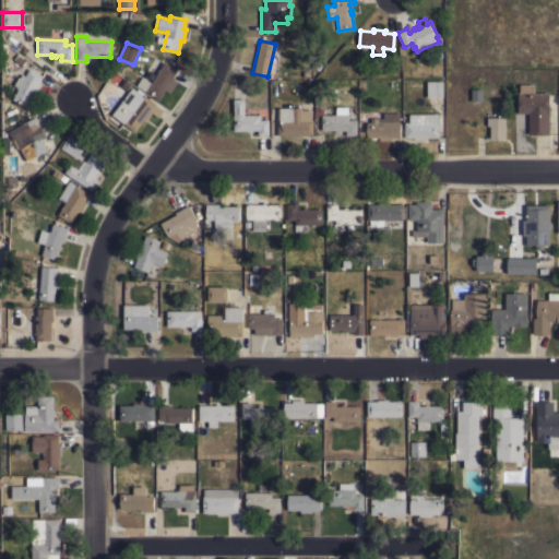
[(164,61),(177,70),(171,78),(177,81),(169,93),(164,90),(158,99),(135,85),(141,76),(151,82),(164,61)]
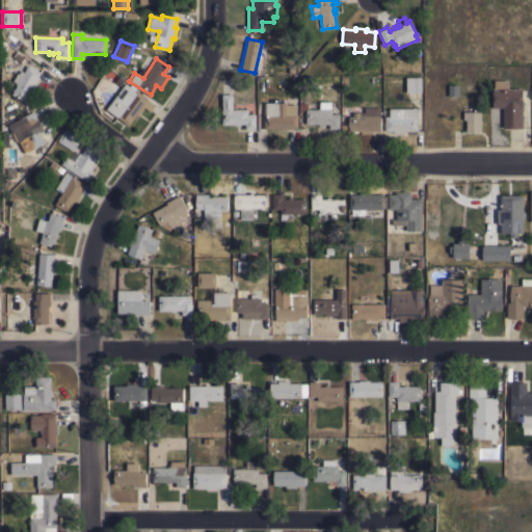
[(35,80),(36,81),(32,90),(31,89),(25,101),(11,94),(17,84),(16,84),(17,82),(12,80),(17,73),(19,74),(21,70),(24,72),(28,64),(41,72),(35,80)]
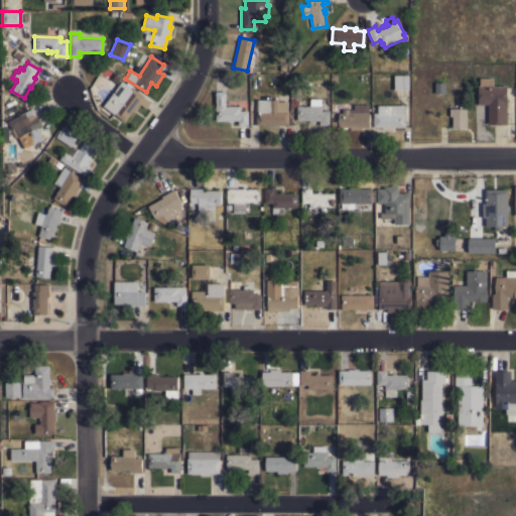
[(408,75),(408,89),(394,89),(393,75),(408,75)]
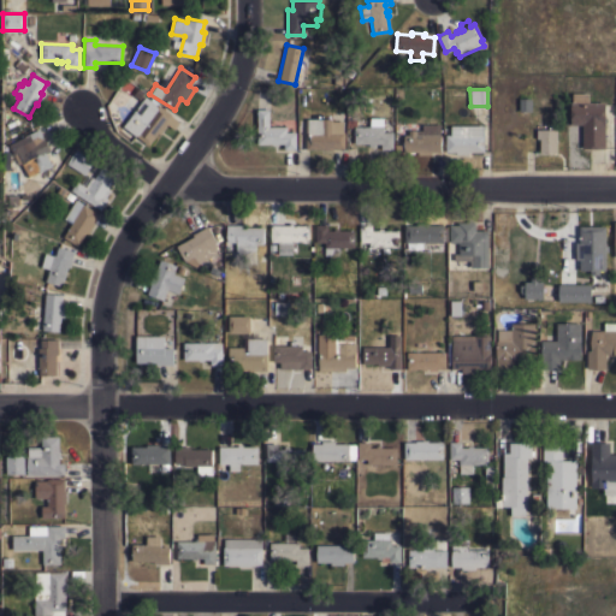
[(604,148),(582,148),(582,124),(570,124),(570,101),(572,101),(572,93),(588,93),(588,102),(604,102),(604,148)]
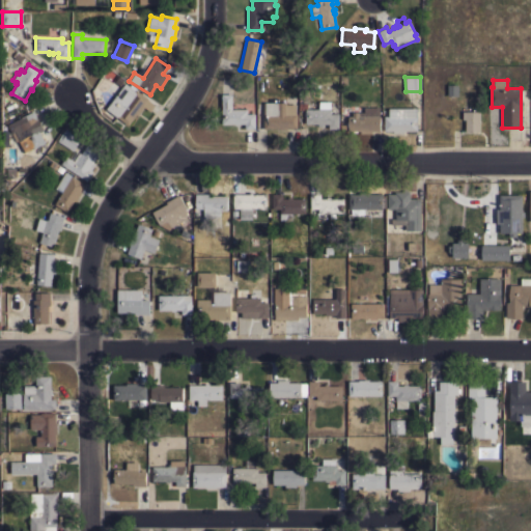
[(124,83),(135,90),(135,89),(148,99),(147,100),(155,105),(149,111),(144,107),(138,115),(136,114),(128,124),(106,109),(124,83)]
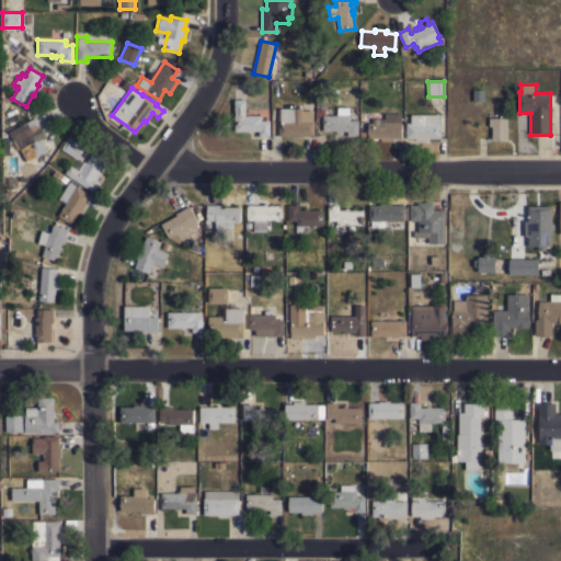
[(233,100),(244,100),(244,115),(261,115),(261,121),(268,119),(268,136),(259,136),(259,130),(252,130),(252,132),(248,132),(248,130),(233,130),(233,100)]
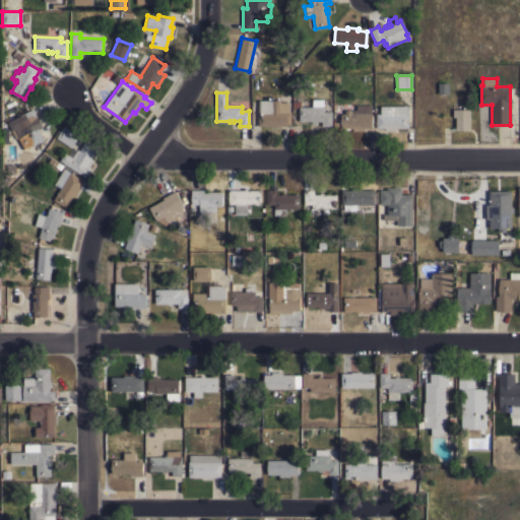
[(312,107),(312,100),(323,99),(323,112),(331,112),(331,126),(321,126),(321,121),(316,121),(316,124),(311,124),(311,121),(299,121),(299,107),(312,107)]
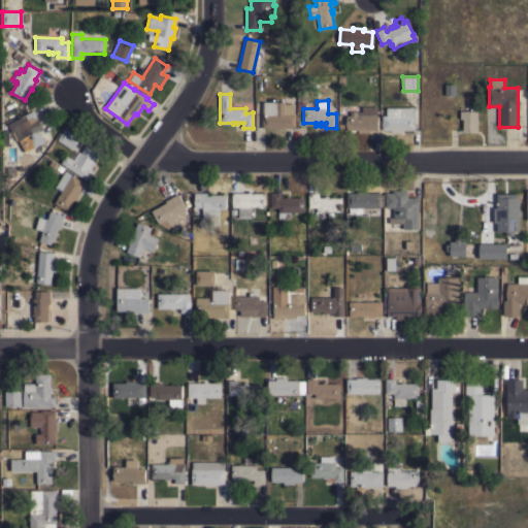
[(285,128),(285,129),(274,129),(274,128),(262,128),(262,101),(284,101),(284,103),(294,103),(294,113),(295,113),(295,128),(285,128)]
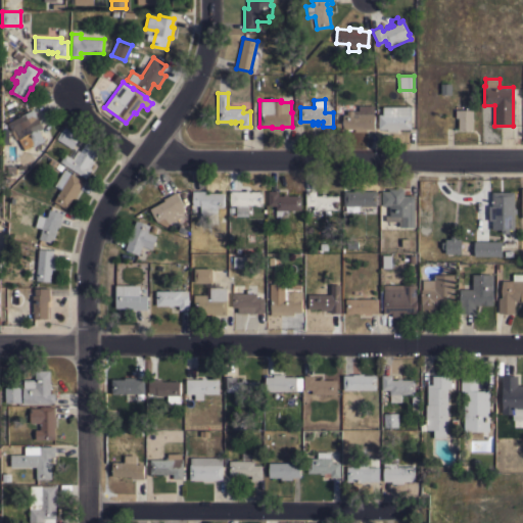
[(366,129),(366,132),(354,131),(354,129),(351,129),(351,130),(346,130),(346,129),(342,129),(342,125),(340,125),(340,120),(342,120),(342,114),(346,114),(346,110),(352,110),(352,114),(359,114),(359,105),(374,105),(374,129),(366,129)]
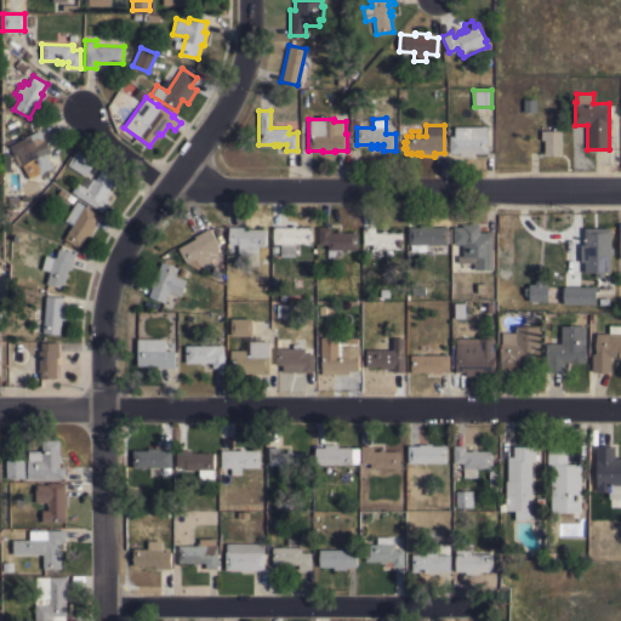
[(488,126),(488,153),(472,153),(472,154),(459,154),(459,153),(449,153),(449,136),(454,136),(454,126),(488,126)]
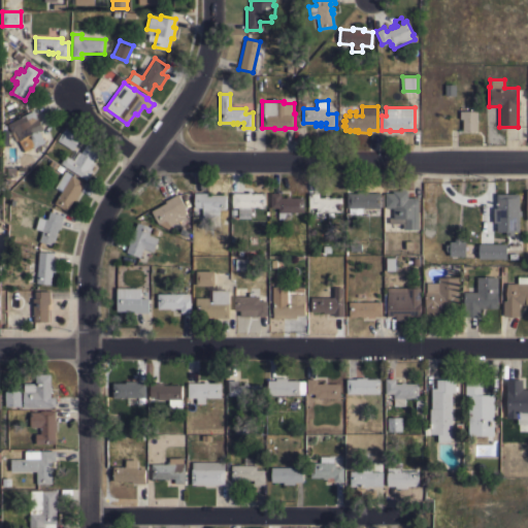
[(11,133),(7,124),(33,110),(43,129),(39,131),(44,141),(26,152),(15,131),(11,133)]
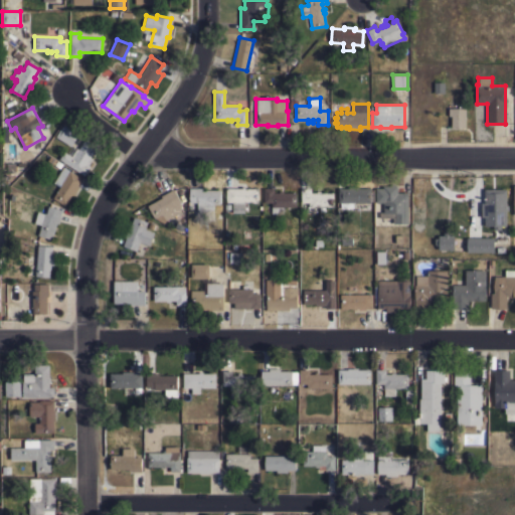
[(465,127),(451,127),(451,116),(448,116),(449,108),(465,108),(465,127)]
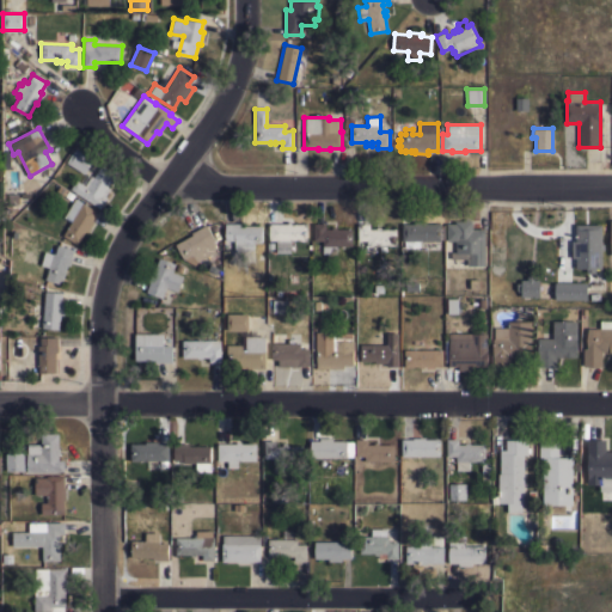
[(92,159),(84,173),(66,161),(75,148),(92,159)]
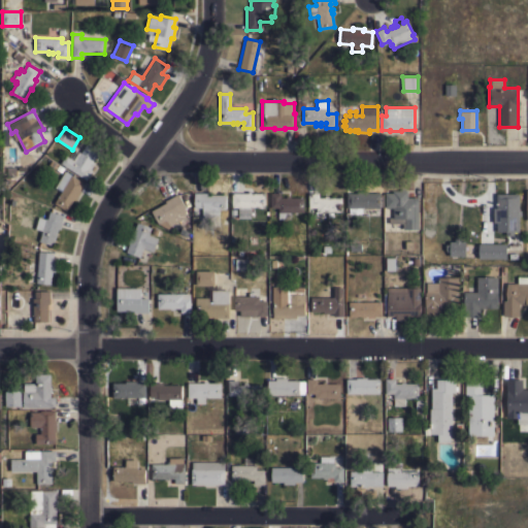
[(60,163),(65,155),(75,161),(87,142),(99,150),(92,162),(94,163),(90,169),(92,170),(86,179),(60,163)]
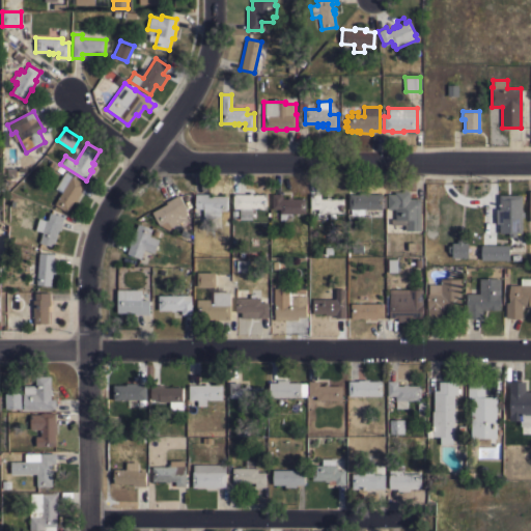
[(79,191),(80,192),(75,201),(74,200),(66,212),(54,204),(61,192),(55,188),(65,171),(72,175),(71,175),(84,184),(79,191)]
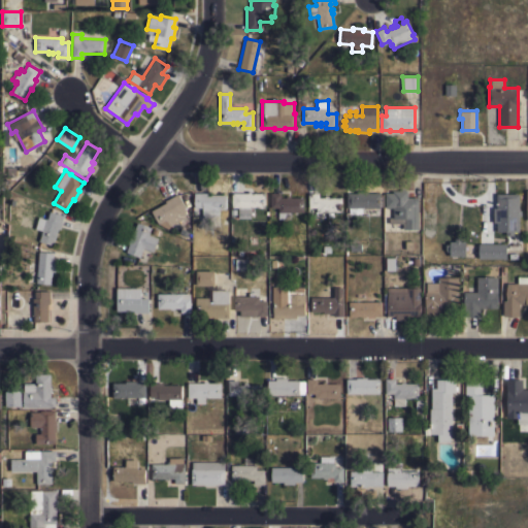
[(418,229),(403,229),(403,223),(389,223),(389,209),(393,209),(393,207),(385,207),(385,192),(392,192),(392,190),(400,190),(400,189),(405,189),(405,190),(406,190),(406,197),(418,197),(418,229)]
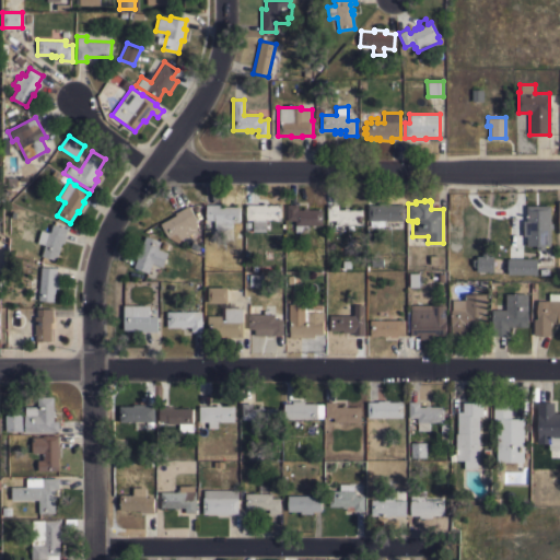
[(378,205),(378,201),(388,201),(388,205),(403,205),(403,220),(383,220),(383,225),(370,225),(370,220),(368,220),(368,205),(378,205)]
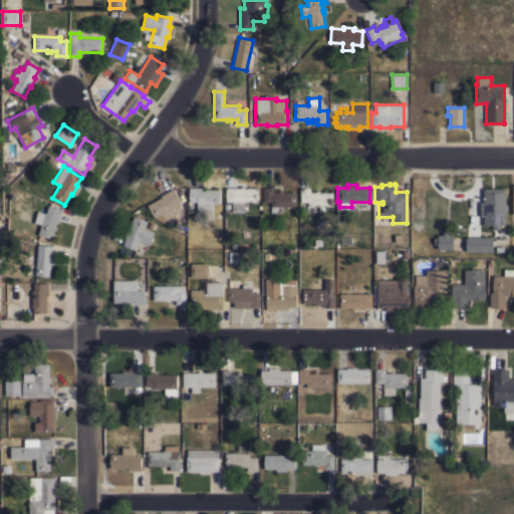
[(241,188),(241,186),(245,186),(245,188),(257,188),(257,202),(244,202),(244,212),(231,212),(231,202),(225,202),(225,188),(241,188)]
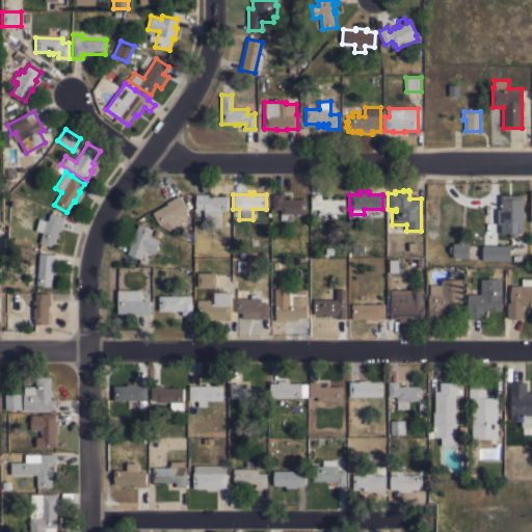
[(326,198),(326,197),(330,197),(330,198),(343,198),(343,213),(335,213),(335,217),(329,217),(329,213),(318,213),(318,209),(311,209),(311,194),(320,193),(320,198),(326,198)]
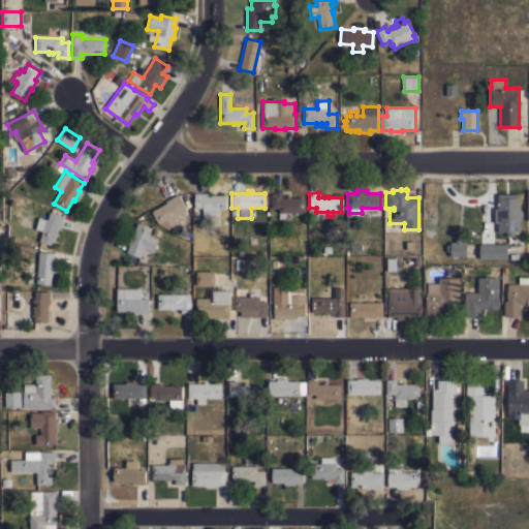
[(203,208),(194,208),(194,193),(207,193),(207,194),(225,194),(225,210),(219,210),(219,214),(212,214),(212,217),(203,217),(203,213),(203,208)]
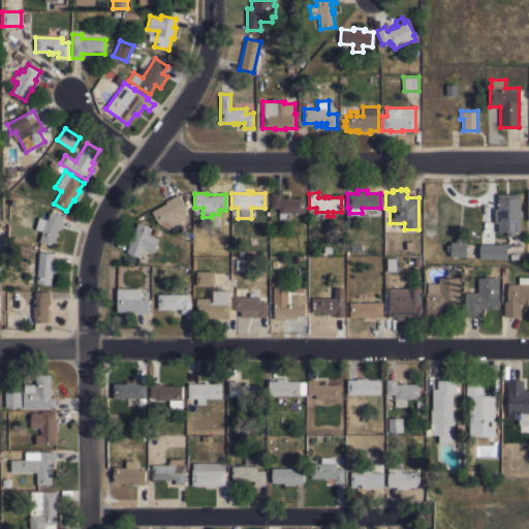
[(286,197),(286,195),(290,195),(290,197),(304,197),(304,212),(297,212),(297,214),(293,214),(293,212),(290,212),(290,219),(279,219),(278,208),(271,208),(271,193),(280,193),(280,197),(286,197)]
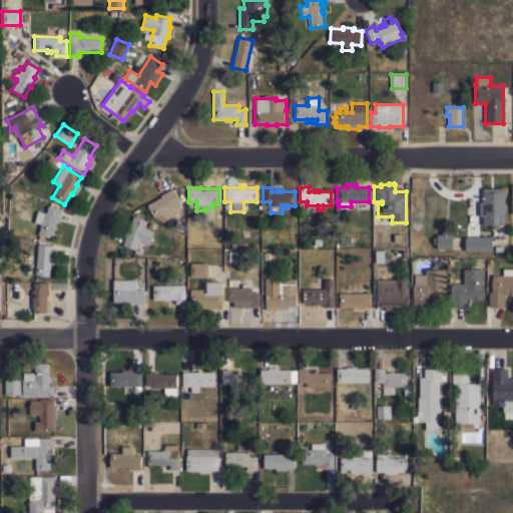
[(504,204),(506,204),(506,208),(503,208),(503,224),(498,224),(498,228),(491,228),(491,224),(482,224),(482,215),(479,215),(479,201),(482,201),(482,187),(504,187),(504,204)]
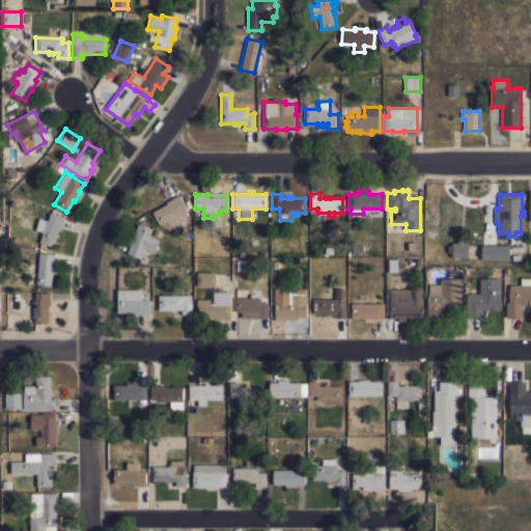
[(170,227),(166,221),(159,225),(151,212),(167,203),(166,201),(178,195),(186,207),(185,208),(186,219),(170,227)]
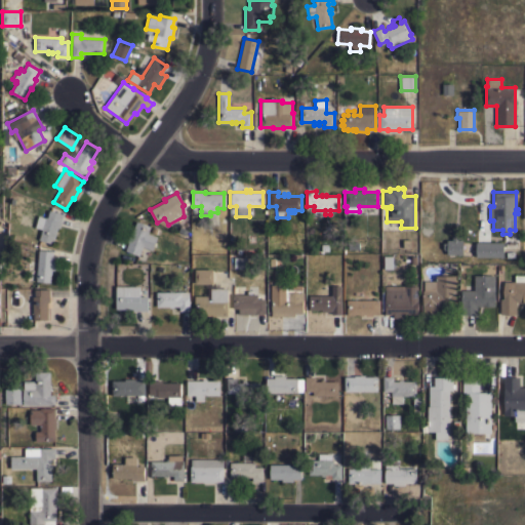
[(52,243),(39,239),(45,216),(47,217),(49,209),(64,213),(59,228),(57,228),(52,243)]
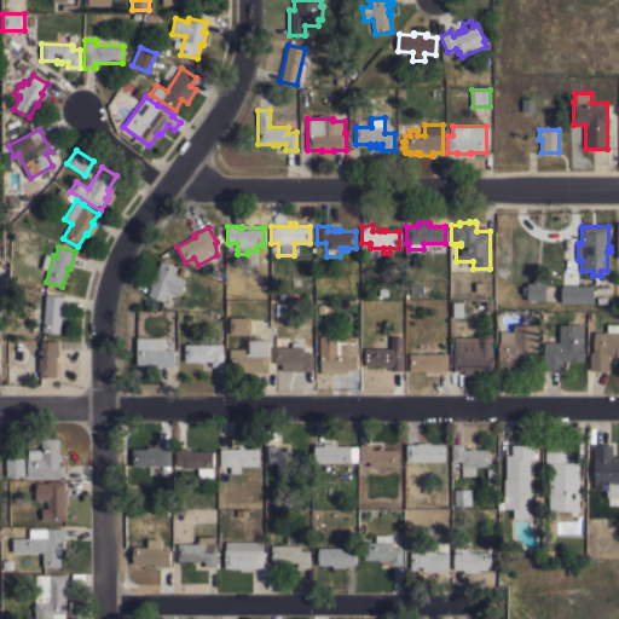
[(185,279),(179,295),(167,290),(163,301),(148,295),(151,285),(149,285),(152,273),(155,275),(161,260),(177,267),(174,275),(185,279)]
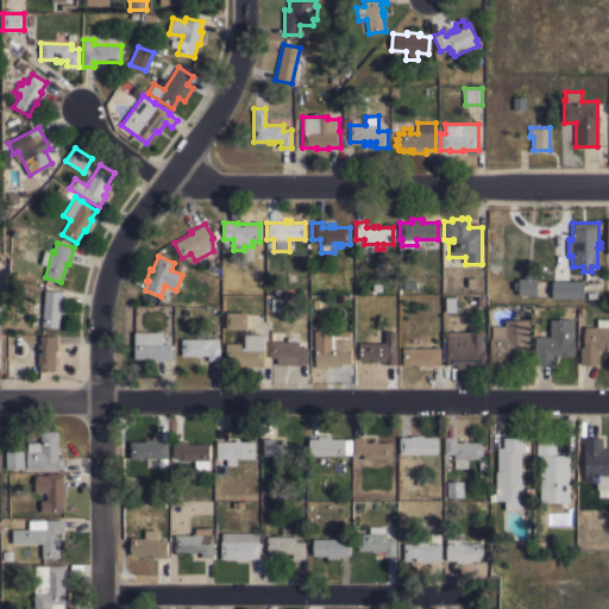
[(525,277),(525,274),(531,274),(531,277),(537,278),(537,295),(518,295),(519,289),(515,289),(515,288),(514,288),(514,281),(518,281),(518,277),(525,277)]
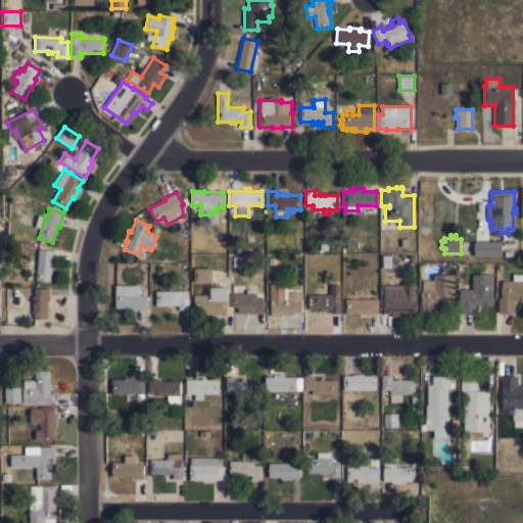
[(502,240),(502,255),(473,255),(473,241),(502,240)]
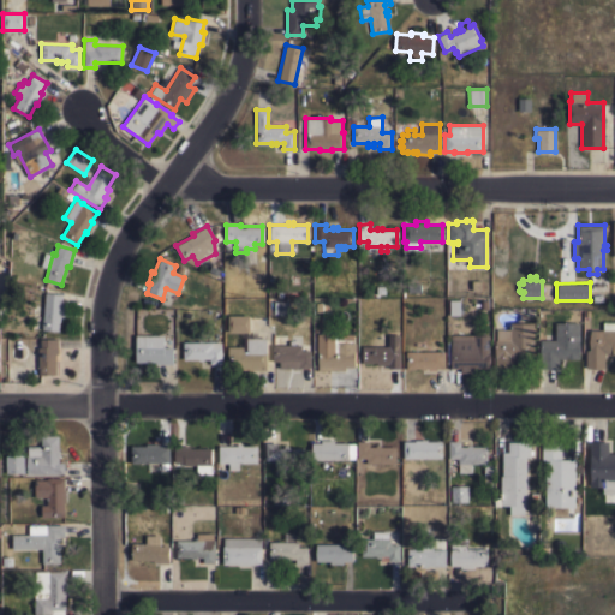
[(46,292),(63,294),(61,303),(64,304),(63,316),(60,316),(59,330),(42,329),(46,292)]
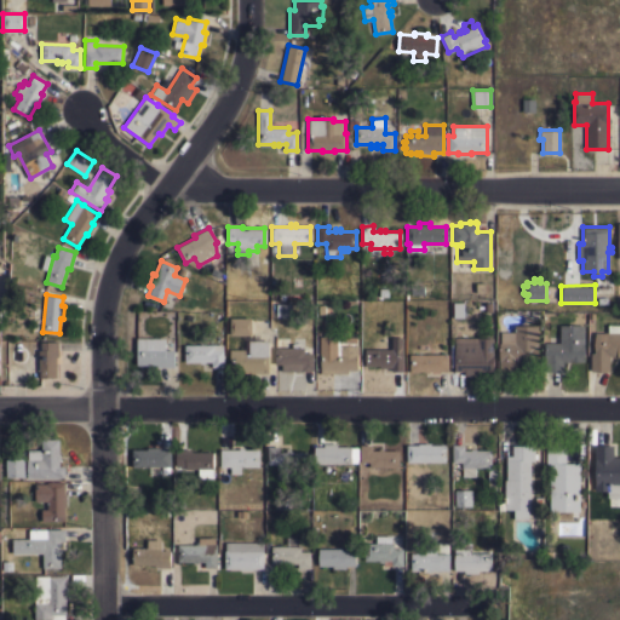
[(276,304),(283,304),(283,299),(291,299),(291,304),(292,304),(292,317),(276,317),(276,304)]
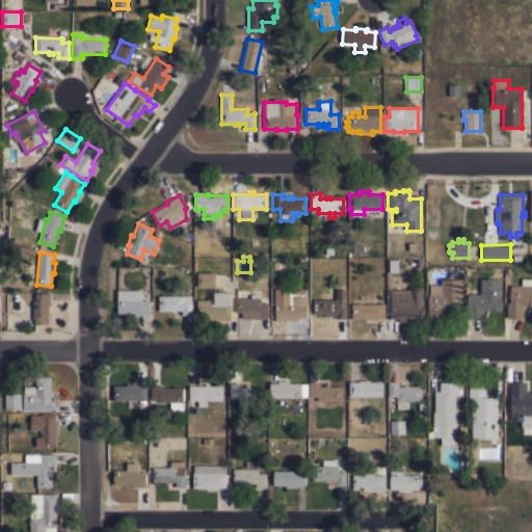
[(397,272),(389,272),(389,269),(386,269),(386,265),(389,265),(389,259),(397,259),(397,272)]
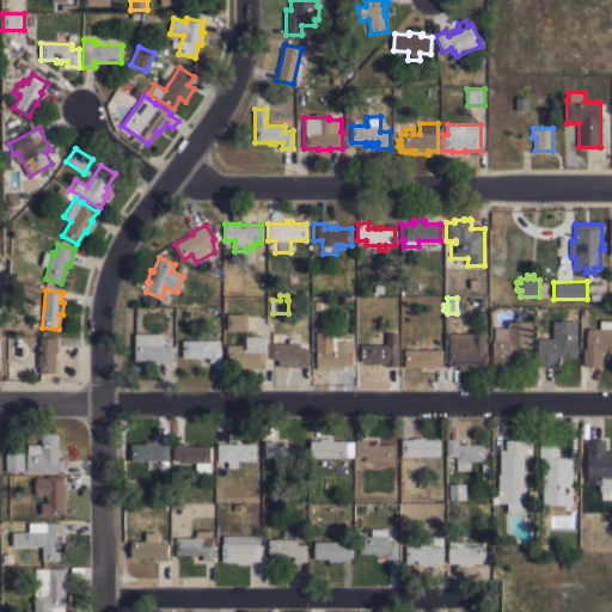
[(248,313),(248,330),(227,330),(227,313),(248,313)]
